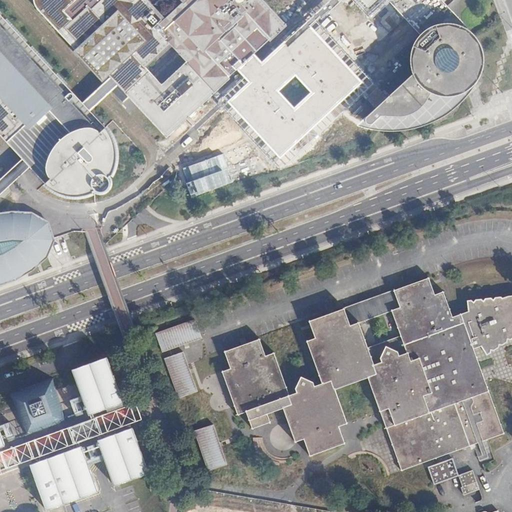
[(38,0),(39,2),(42,7),(80,48),(76,51),(103,80),(110,74),(112,76),(119,84),(122,87),(143,68),(175,39),(193,59),(162,87),(140,107),(166,135),(229,77),(230,78),(231,78),(230,77),(238,70),(245,78),(248,82),(236,93),(231,98),(228,101),(234,108),(238,112),(259,135),(263,138),(281,158),(292,147),(307,133),(334,108),(362,82),(307,22),(297,31),(295,33),(289,39),(263,64),(259,59),(255,54),(267,42),(271,39),(271,40),(272,39),(271,38),(281,29),(254,0),(383,0),(391,8),(399,0),(38,0)]
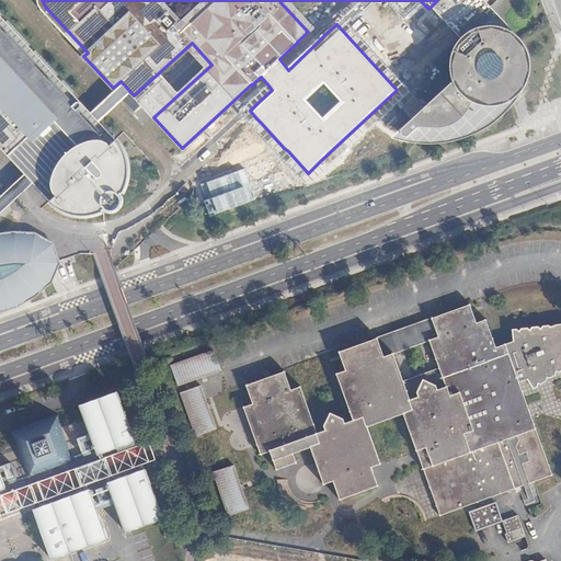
[(483,2),(480,0),(437,0),(428,9),(451,31),(462,43),(465,42),(466,41),(467,39),(469,37),(470,36),(472,36),(473,35),(476,34),(478,33),(480,33),(481,32),(484,32),(487,32),(489,32),(491,32),(492,32),(494,32),(495,32),(497,32),(500,33),(502,34),(503,34),(504,35),(507,36),(511,31),(488,8),(483,2)]
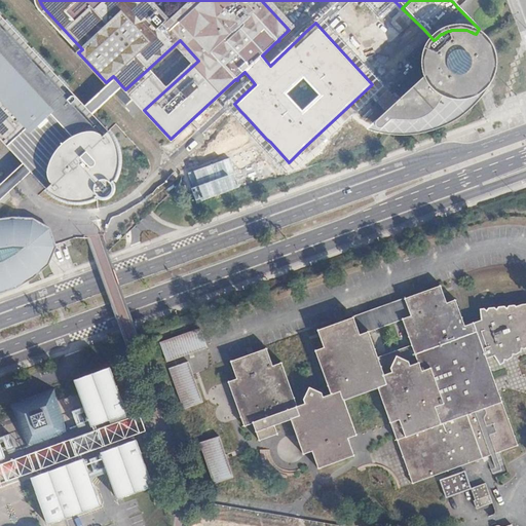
[(0,137),(8,146),(13,141),(29,157),(37,165),(52,183),(47,188),(48,190),(53,194),(60,198),(65,200),(73,202),(83,201),(89,200),(97,197),(96,196),(98,195),(100,197),(102,197),(106,198),(110,196),(112,194),(113,191),(114,189),(114,187),(113,184),(112,183),(114,181),(114,182),(116,179),(119,171),(120,164),(120,160),(120,154),(119,151),(117,145),(114,138),(108,132),(103,137),(86,119),(79,111),(72,104),(75,101),(76,100),(76,98),(75,97),(74,96),(73,96),(71,97),(68,99),(64,95),(69,89),(0,15),(0,137)]
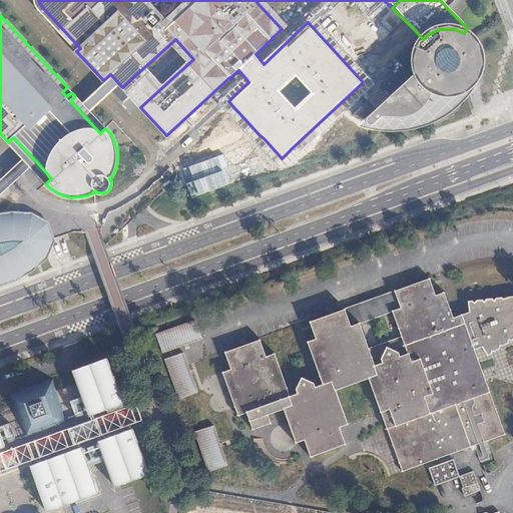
[(471,39),(468,36),(464,33),(461,32),(460,31),(459,31),(457,30),(455,29),(453,29),(452,29),(450,29),(449,29),(447,29),(445,29),(443,29),(440,29),(439,30),(437,30),(435,31),(433,32),(432,33),(430,33),(429,34),(427,36),(426,37),(425,38),(423,39),(422,41),(419,45),(417,50),(416,55),(416,62),(416,64),(417,67),(419,72),(382,107),(380,105),(369,116),(367,118),(367,120),(368,122),(369,124),(371,124),(374,124),(375,124),(376,122),(379,125),(388,125),(398,125),(410,124),(422,121),(433,116),(445,110),(457,101),(466,92),(463,88),(466,86),(474,79),(475,77),(479,69),(480,61),(479,53),(476,46),(471,39)]
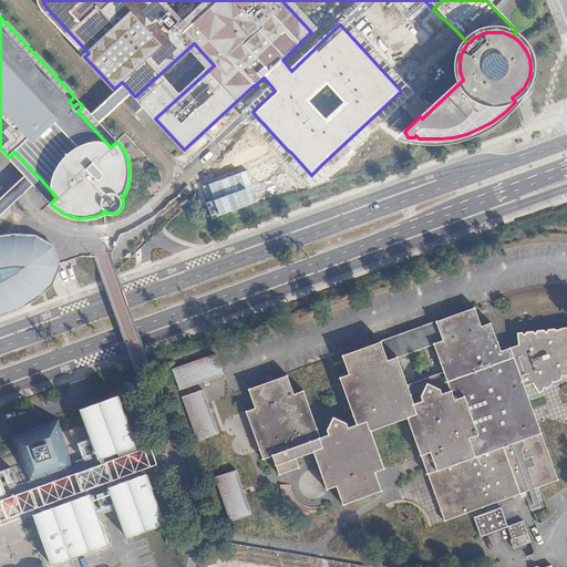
[(135,96),(155,119),(179,96),(158,75),(135,96)]
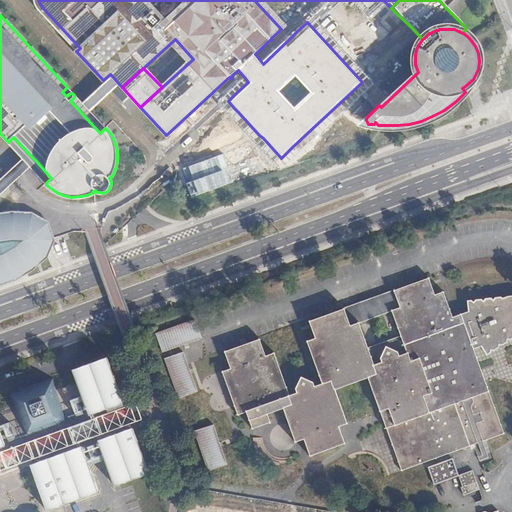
[(84,116),(119,84),(112,76),(77,108),(84,116)]
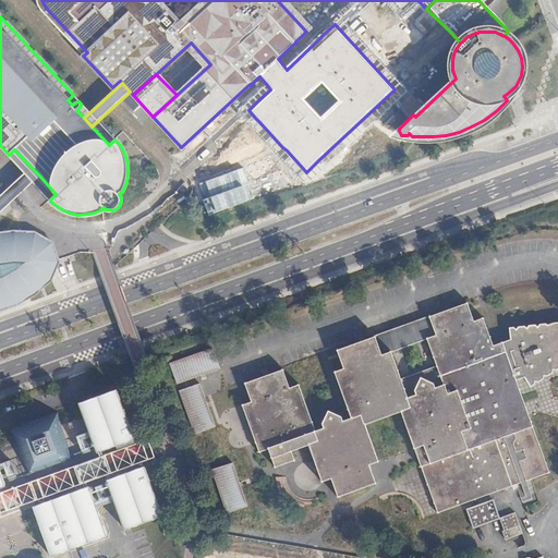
[(0,213),(39,176),(31,167),(0,195),(0,213)]
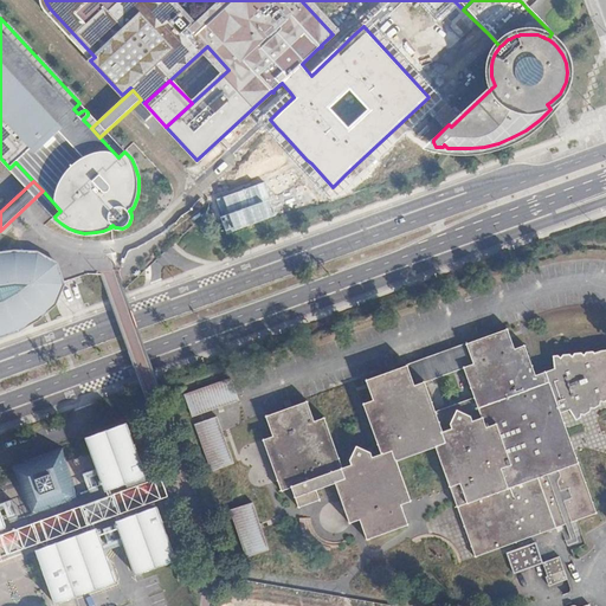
[(0,252),(0,337),(19,331),(39,320),(57,304),(65,283),(65,282),(58,263),(38,251),(15,250),(0,252)]
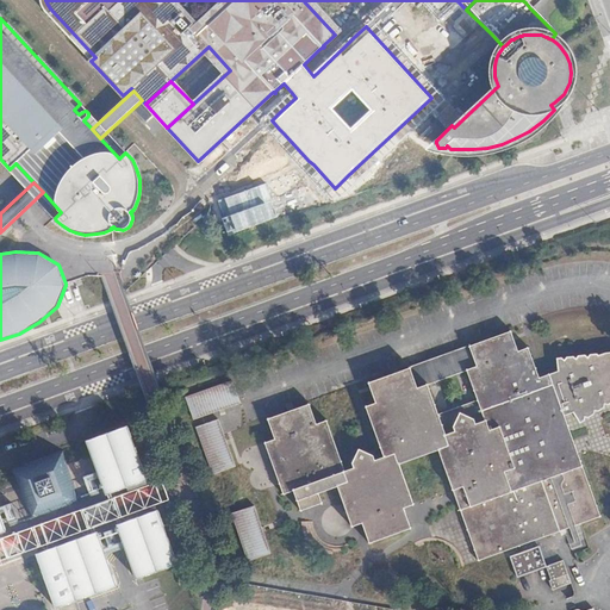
[(470,346),(473,355),(515,341),(511,330),(470,346)]
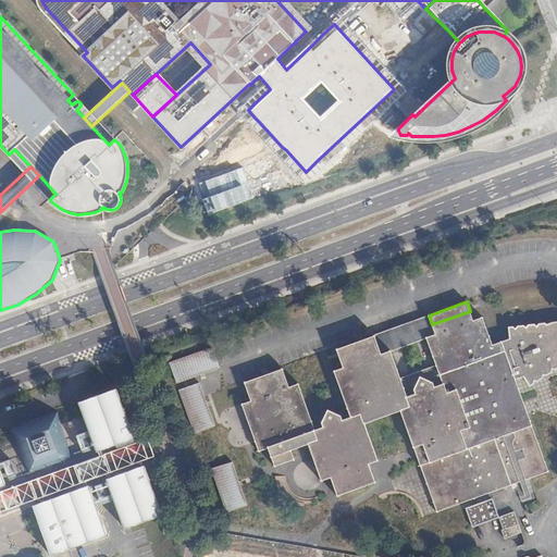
[(242,404),(256,441),(264,437),(268,447),(274,466),(294,458),(291,449),(308,444),(321,480),(331,477),(337,495),(339,494),(375,482),(369,462),(356,426),(364,423),(400,410),(409,407),(426,453),(417,455),(436,511),(466,502),(530,479),(548,472),(528,415),(510,421),(497,386),(515,380),(523,376),(529,386),(533,383),(534,381),(536,381),(542,378),(543,374),(545,375),(549,373),(552,372),(552,369),(555,370),(556,368),(556,321),(551,322),(547,324),(545,323),(539,323),(536,325),(534,324),(528,324),(525,326),(524,326),(523,325),(518,325),(515,329),(512,326),(508,326),(509,337),(492,344),(483,317),(473,320),(470,311),(432,324),(435,334),(425,337),(436,364),(400,378),(391,350),(381,354),(378,345),(339,358),(344,367),(334,371),(350,417),(343,419),(341,416),(327,410),(321,423),(323,426),(314,430),(298,384),(289,387),(282,369),(245,382),(251,400),(242,404)]
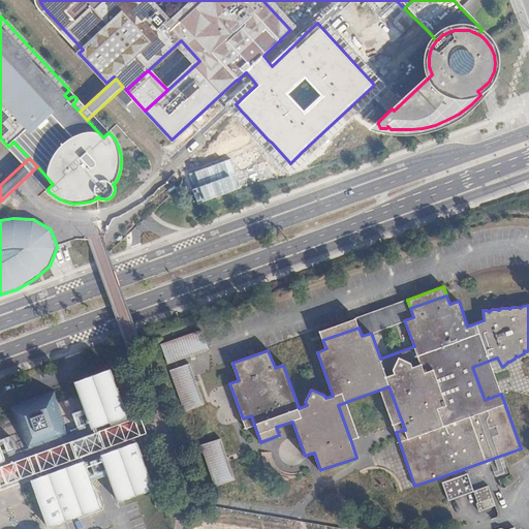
[(320,332),(322,340),(359,328),(355,318),(320,332)]
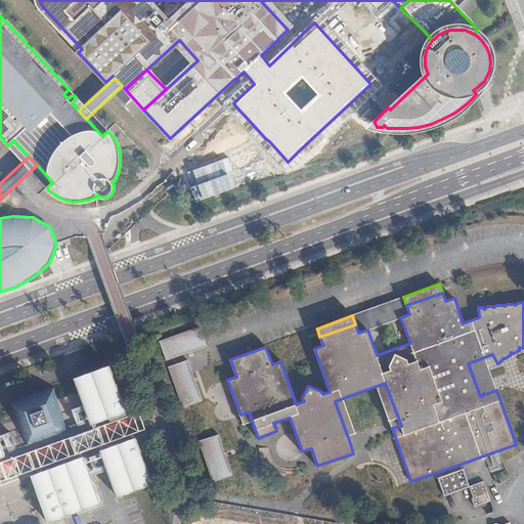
[(201,328),(160,342),(167,360),(207,346),(202,330),(201,328)]
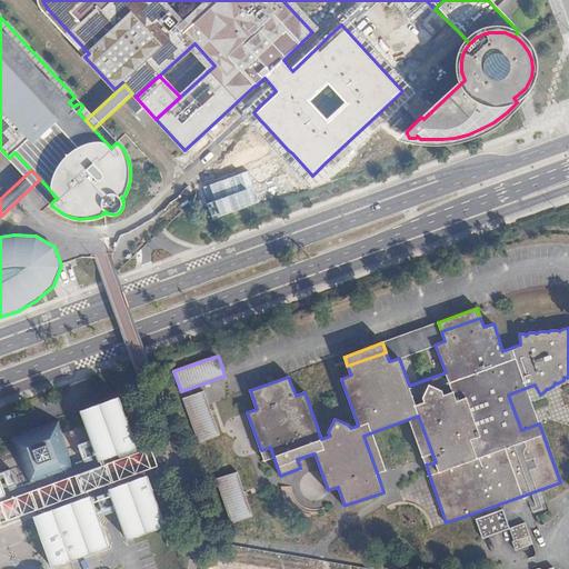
[(521,430),(539,423),(526,388),(508,395),(521,430)]
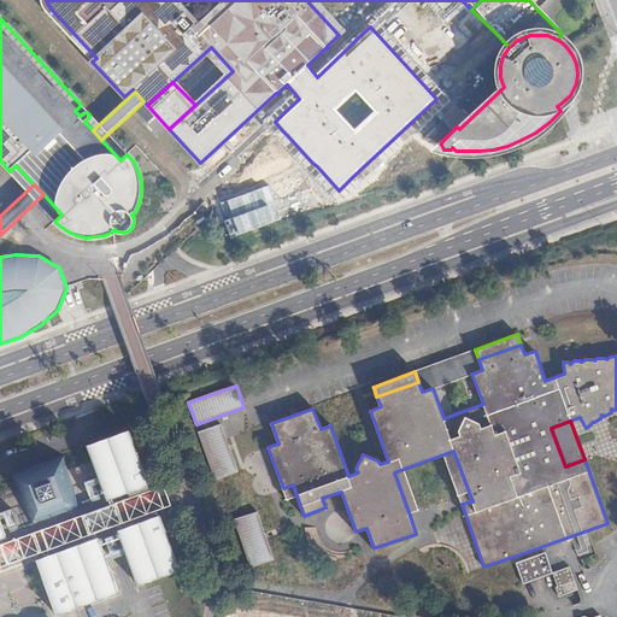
[(222,425),(199,433),(216,479),(238,471),(229,446),(225,438),(222,425)]
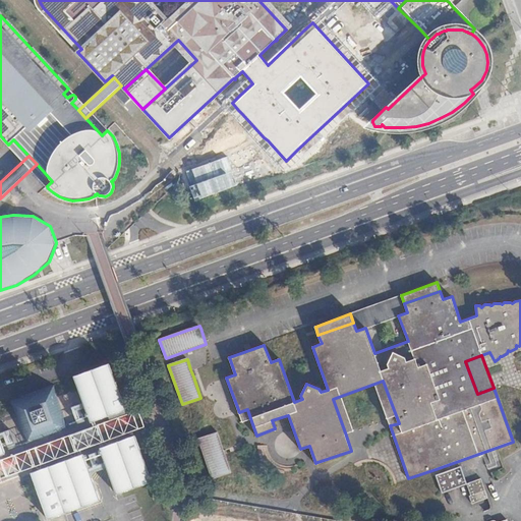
[(0,520),(50,520),(49,518),(65,512),(100,500),(91,473),(108,467),(117,494),(152,480),(146,463),(109,363),(74,377),(75,381),(59,387),(62,396),(59,397),(54,384),(10,400),(14,412),(10,413),(8,406),(0,408),(0,520)]
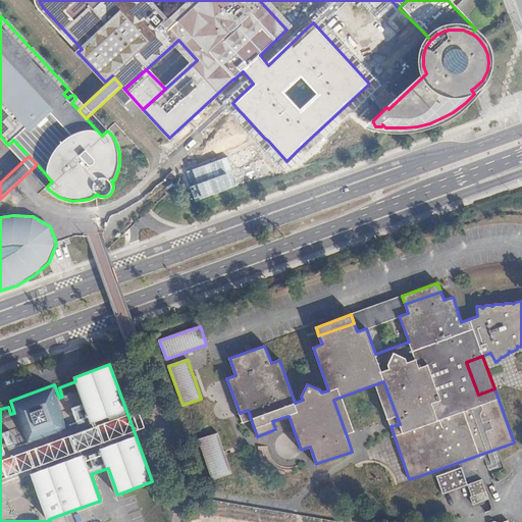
[(383,381),(375,384),(387,419),(390,426),(400,424),(383,381)]
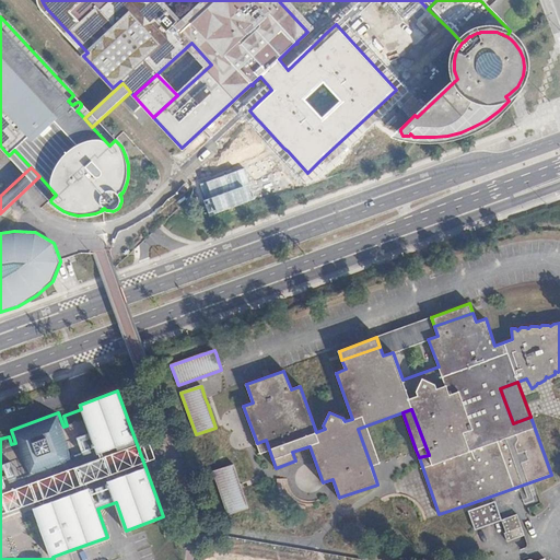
[(358,429),(371,465),(380,462),(366,426),(358,429)]
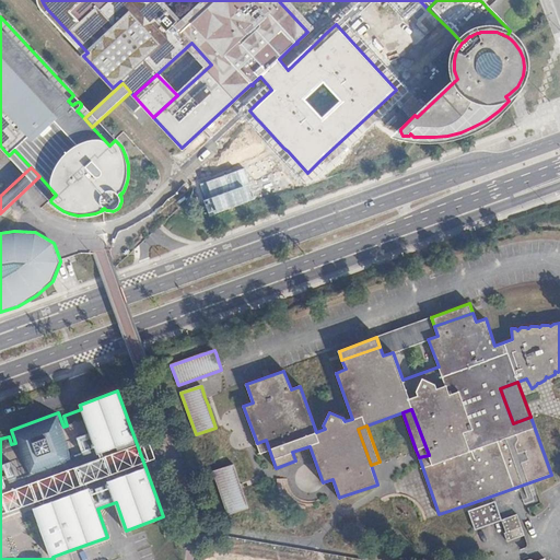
[(266,440),(257,443),(260,453),(269,450),(266,440)]
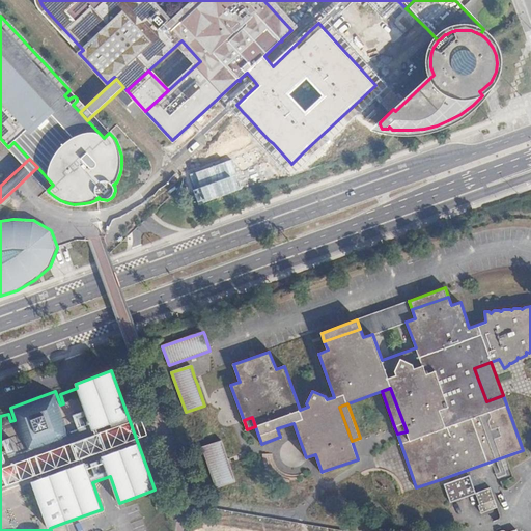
[(222,441),(203,447),(218,487),(235,480),(229,464),(228,458),(222,441)]
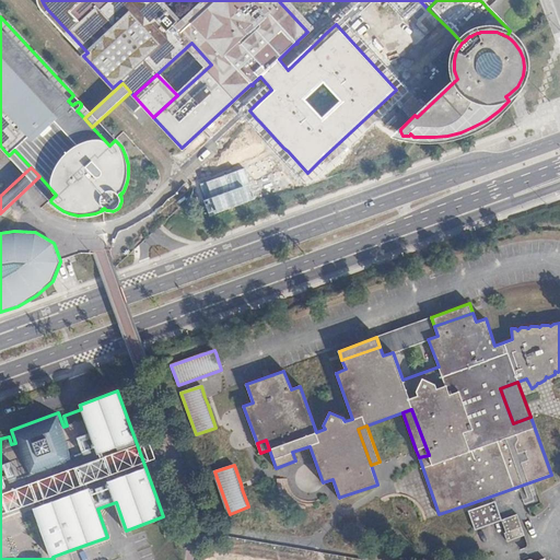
[(475,529),(501,521),(494,502),(471,511),(468,512),(475,529)]
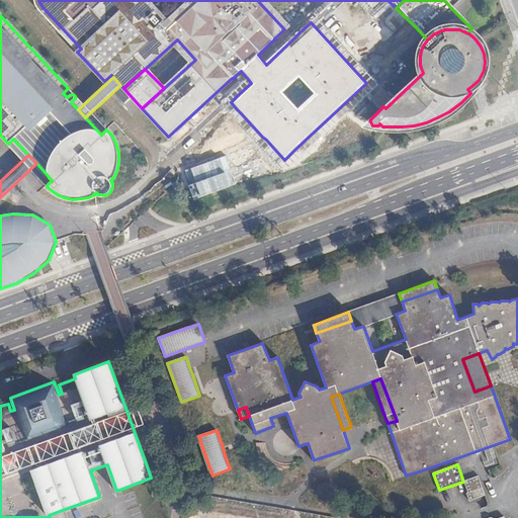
[(478,477),(463,482),(467,493),(466,493),(469,501),(485,495),(478,477)]
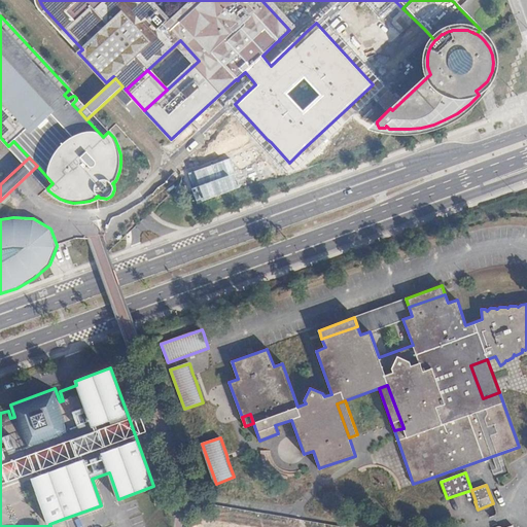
[(69,526),(66,518),(49,524),(50,526),(69,526)]
